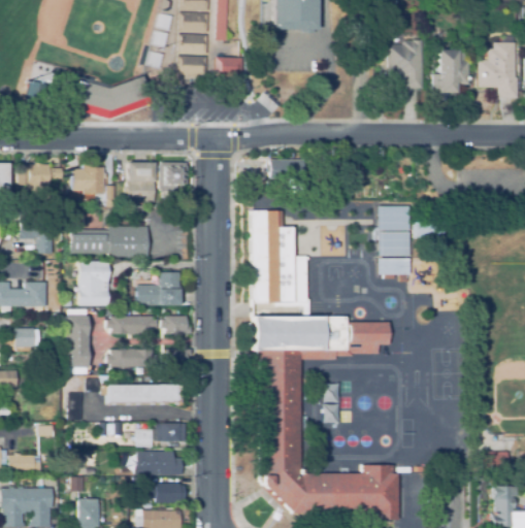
[(209,0),(209,10),(179,10),(179,0),(209,0)]
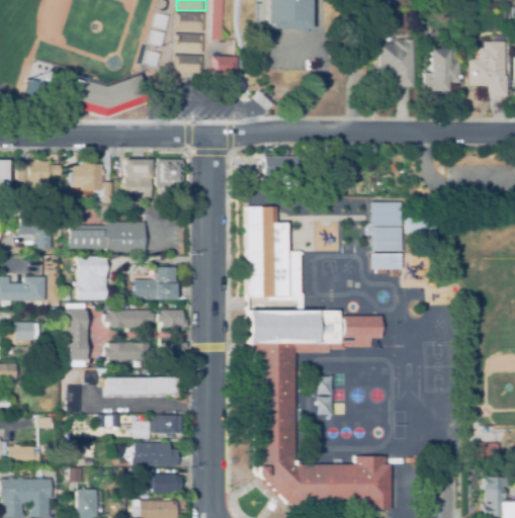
[(224,0),(224,5),(223,39),(220,39),(211,39),(212,29),(212,0),(224,0)]
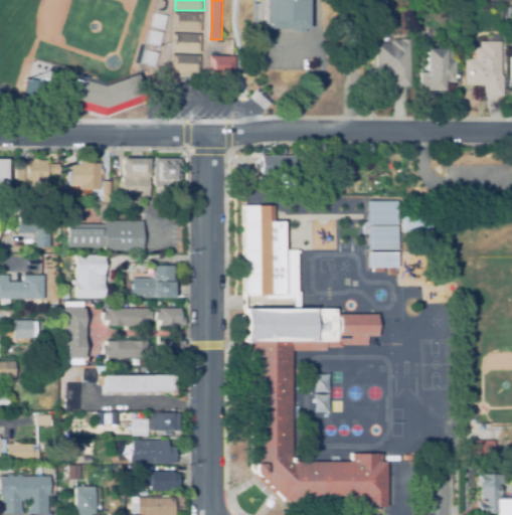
[(309,0),(309,29),(266,29),(266,0),(309,0)]
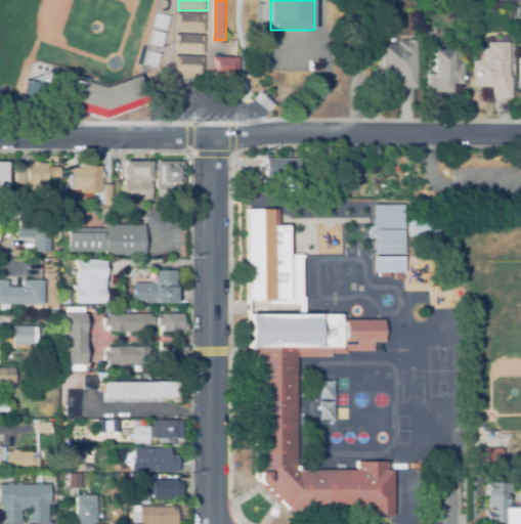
[(207,33),(177,32),(178,12),(208,13),(207,33)]
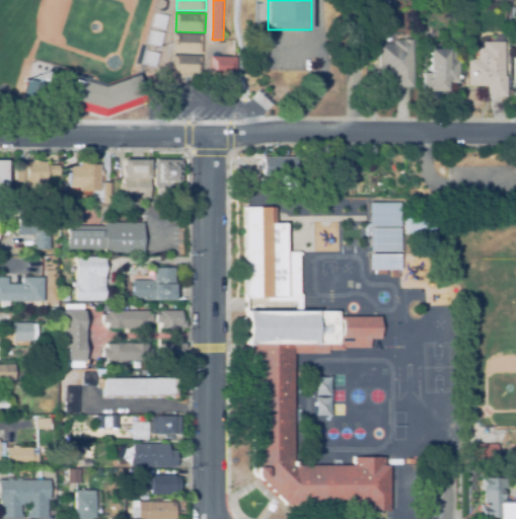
[(204,53),(174,52),(175,33),(205,34),(204,53)]
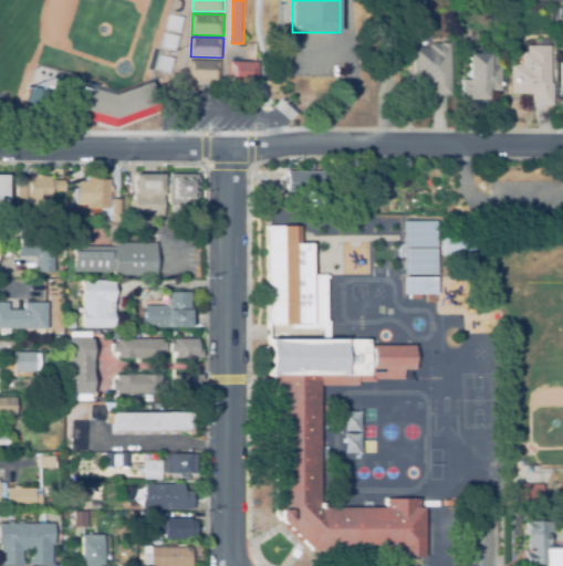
[(452,43),(451,95),(433,95),(433,86),(416,86),(416,77),(415,77),(415,49),(433,49),(433,44),(442,44),(442,43),(452,43)]
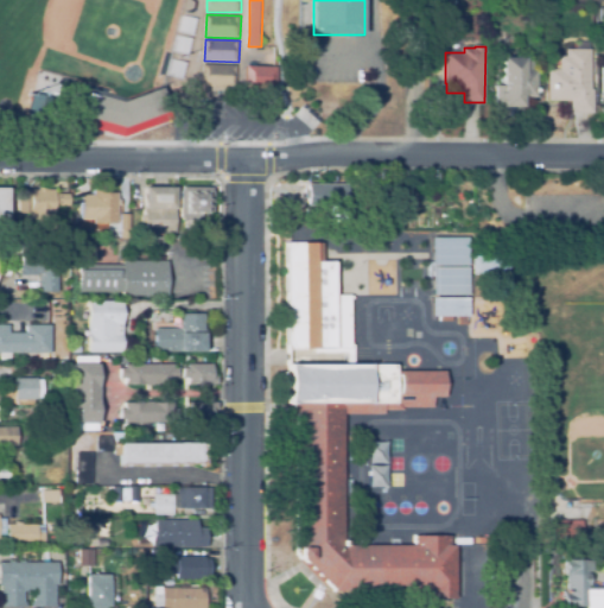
[(592,49),(592,89),(595,89),(595,113),(571,113),(571,101),(550,101),(550,69),(561,69),(561,56),(567,56),(567,49),(592,49)]
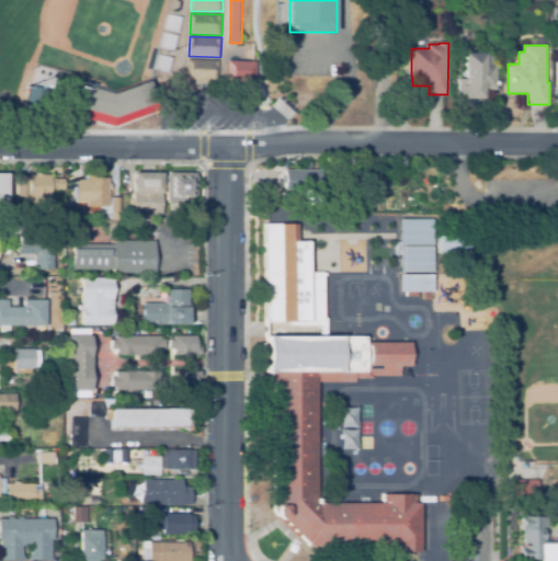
[(465,79),(465,53),(486,53),(486,54),(493,54),(493,64),(497,64),(497,90),(484,90),(484,99),(469,99),(469,100),(458,100),(459,79),(465,79)]
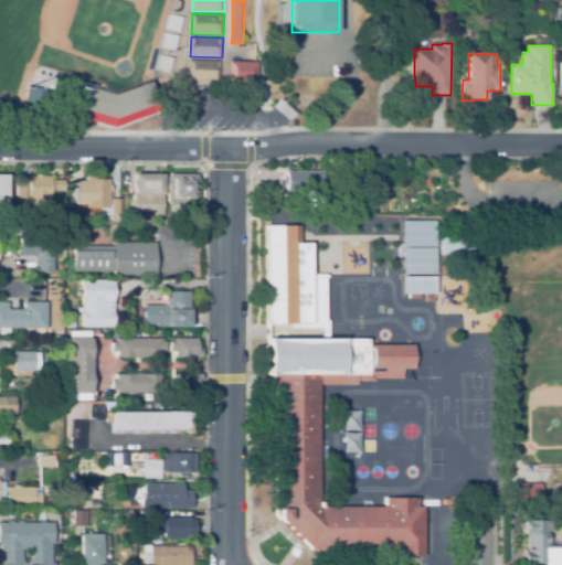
[(190,60),(222,61),(221,81),(189,80),(190,60)]
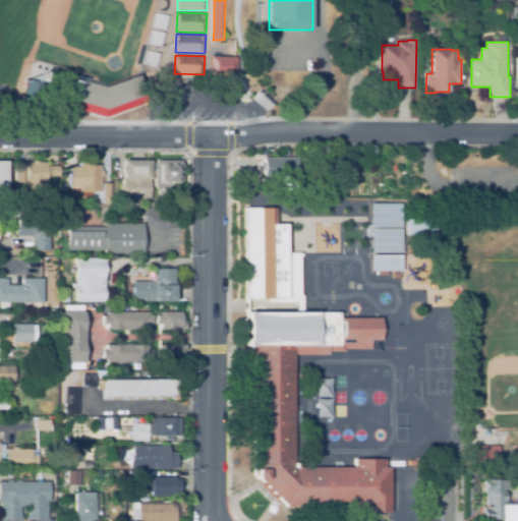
[(240,56),(240,76),(213,75),(214,55),(240,56)]
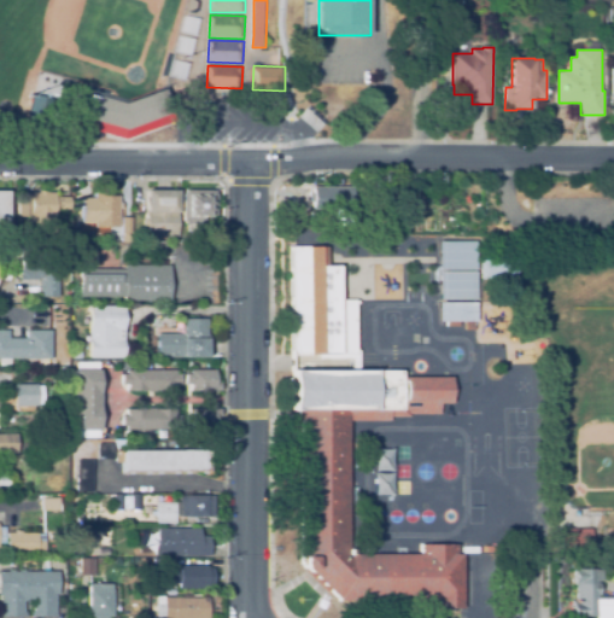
[(85,92),(126,104),(167,89),(175,111),(128,129),(85,117),(83,123),(77,121),(79,116),(85,92)]
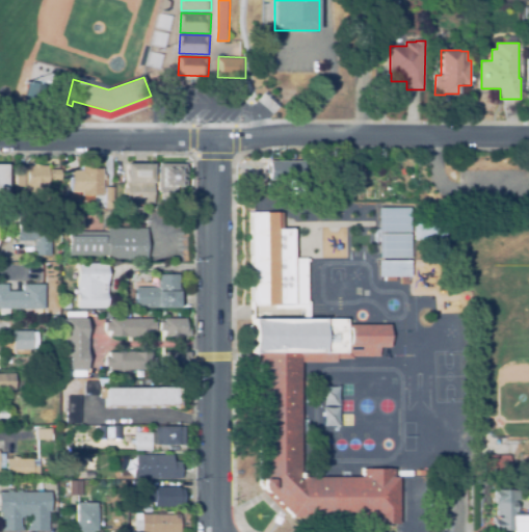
[(47,108),(25,103),(30,81),(52,86),(47,108)]
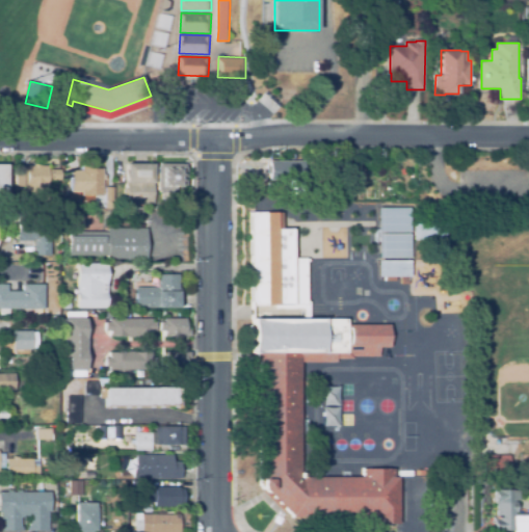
[(271,161),(307,161),(307,180),(306,180),(286,180),(271,180),(271,174),(269,174),(269,168),(271,168),(271,161)]
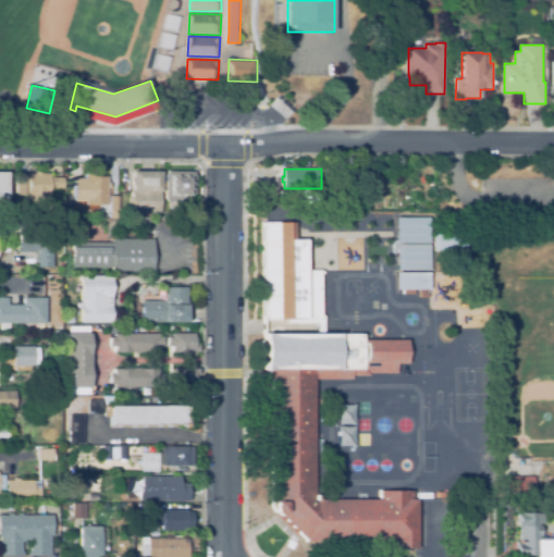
[(29,173),(37,173),(37,170),(45,170),(45,173),(52,173),(52,177),(65,177),(65,188),(52,188),(52,198),(31,198),(29,173)]
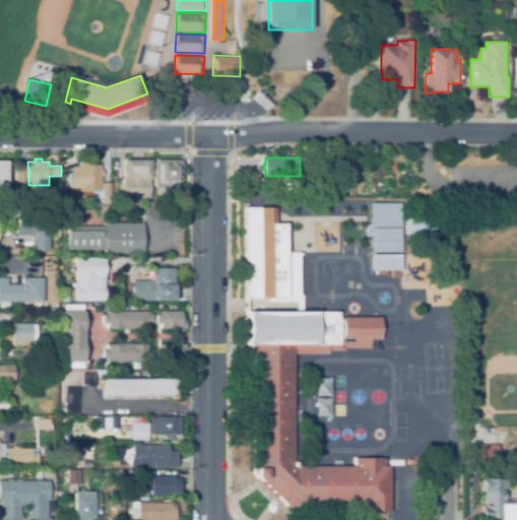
[(152,199),(125,199),(125,190),(123,190),(123,185),(125,185),(125,160),(152,159),(152,199)]
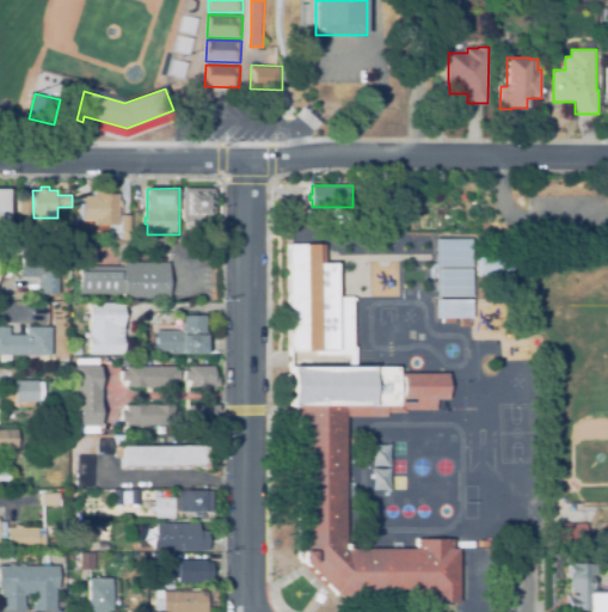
[(183,219),(184,195),(188,188),(213,189),(216,193),(216,213),(204,213),(204,221),(203,221),(203,231),(189,231),(189,221),(186,221),(186,219),(183,219)]
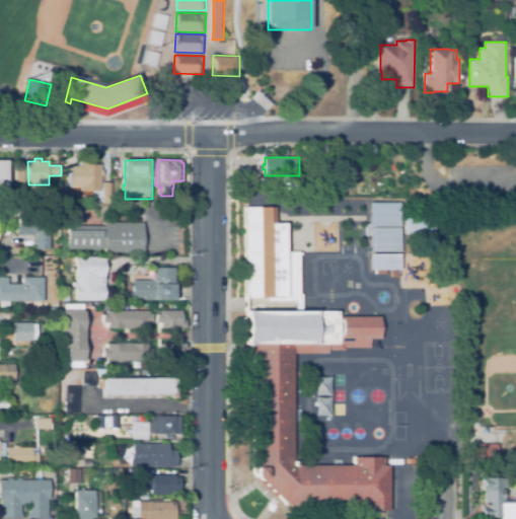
[(9,197),(0,196),(0,160),(9,160),(9,197)]
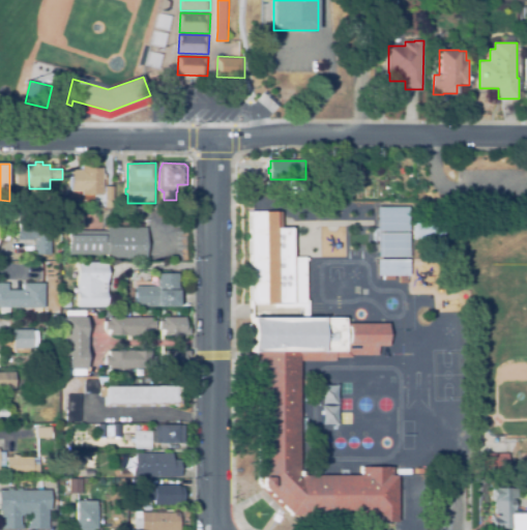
[(84,195),(84,166),(92,166),(92,168),(105,168),(105,175),(108,175),(108,179),(105,179),(105,195),(84,195)]
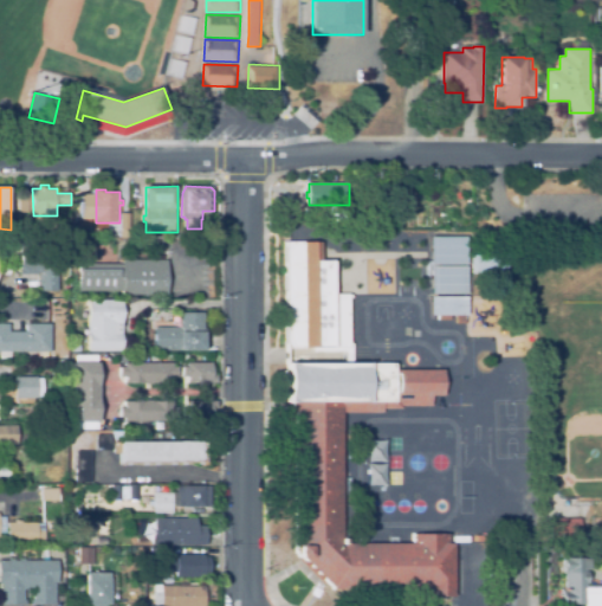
[(122,238),(122,213),(131,213),(131,238),(122,238)]
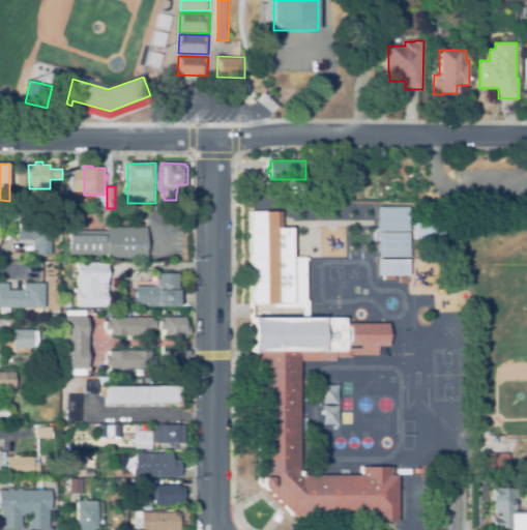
[(37,208),(37,207),(37,206),(53,206),(53,207),(53,255),(47,255),(35,255),(35,239),(20,240),(19,211),(37,211),(37,208)]
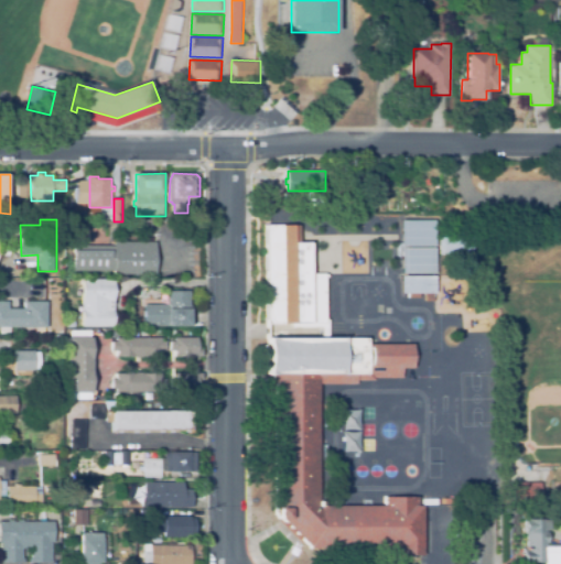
[(411,246),(405,246),(403,234),(403,220),(423,220),(438,220),(438,246),(435,246),(411,246)]
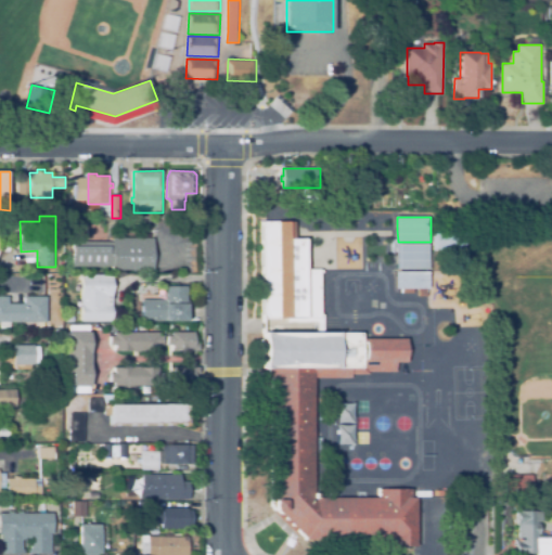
[(316,387),(316,498),(381,498),(381,489),(413,489),(413,498),(418,498),(418,546),(389,546),(389,540),(333,540),(307,540),(306,538),(280,511),(274,511),(274,428),(274,377),(270,377),(270,369),(265,369),(265,272),(265,241),(265,221),(289,221),(296,221),(296,239),(307,239),(307,269),(322,269),(322,314),(324,314),(324,321),(324,333),(363,333),(363,338),(408,338),(408,345),(410,345),(410,357),(408,357),(408,362),(398,362),(398,372),(370,372),(370,374),(352,374),(352,377),(338,377),(316,377),(316,387)]
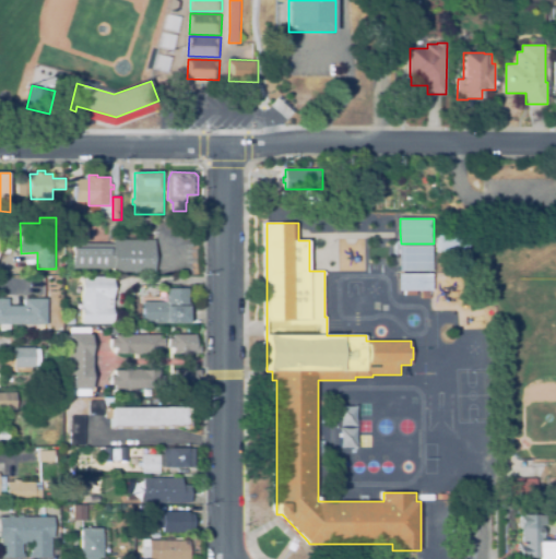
[(442,252),(437,252),(437,249),(437,235),(471,236),(471,252),(442,252)]
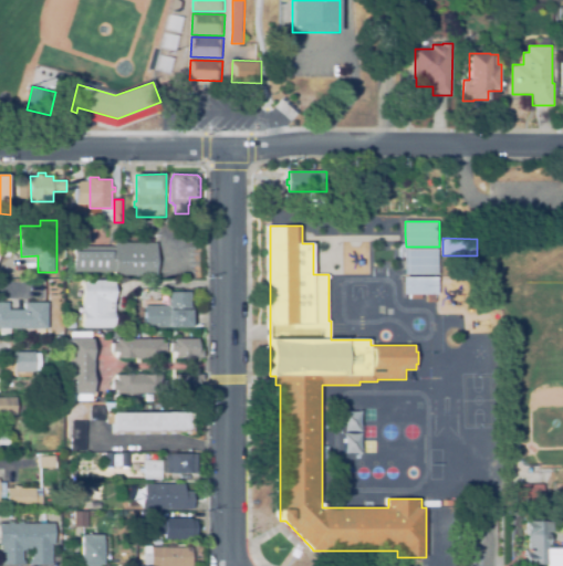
[(116,243),(158,243),(158,275),(116,275),(116,272),(75,272),(75,247),(116,247),(116,243)]
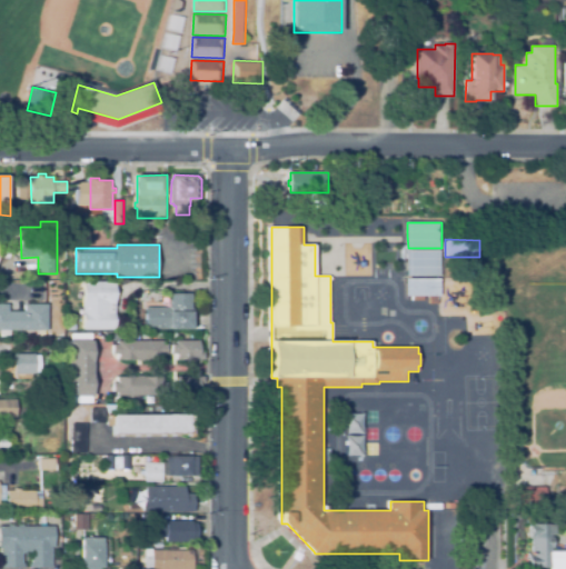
[(416,250),(442,250),(442,276),(424,276),(408,276),(408,250),(416,250)]
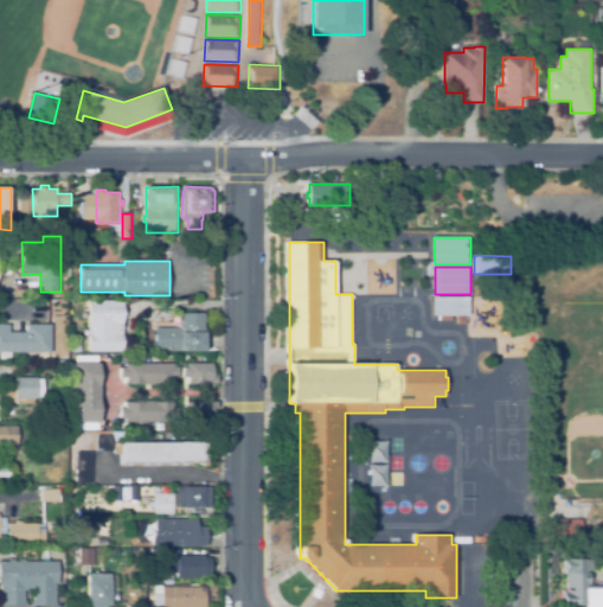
[(460,315),(434,315),(434,298),(453,298),(470,298),(470,315),(460,315)]
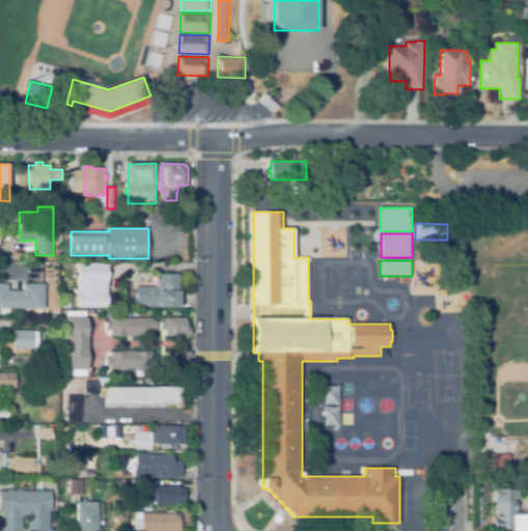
[(79,307),(79,263),(109,263),(109,307),(79,307)]
